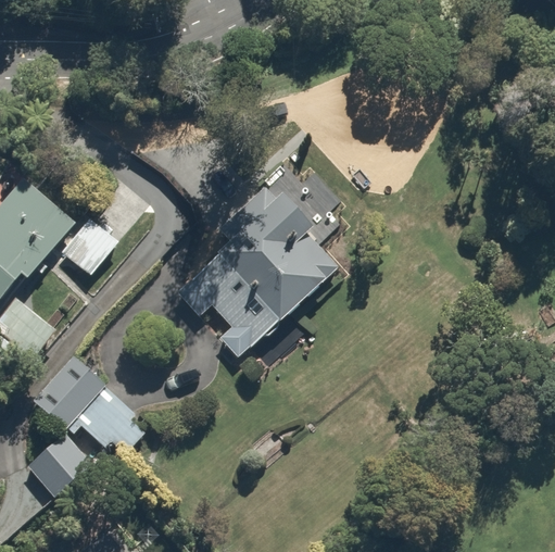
[(0,203),(0,298),(76,225),(29,176),(0,203)]
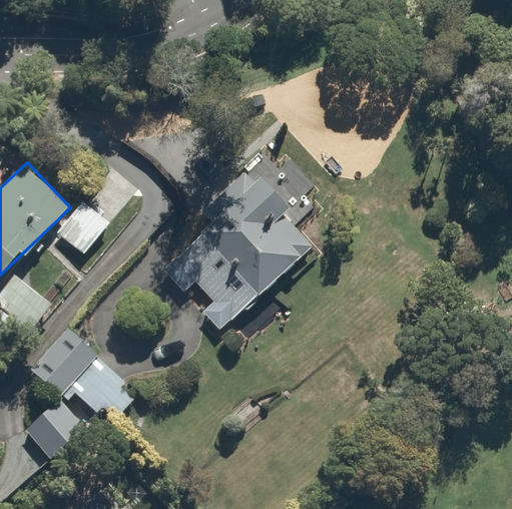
[(216,222),(163,269),(185,294),(198,283),(214,301),(202,311),(218,330),(316,245),(261,182),(249,192),(240,182),(206,211),(216,222)]
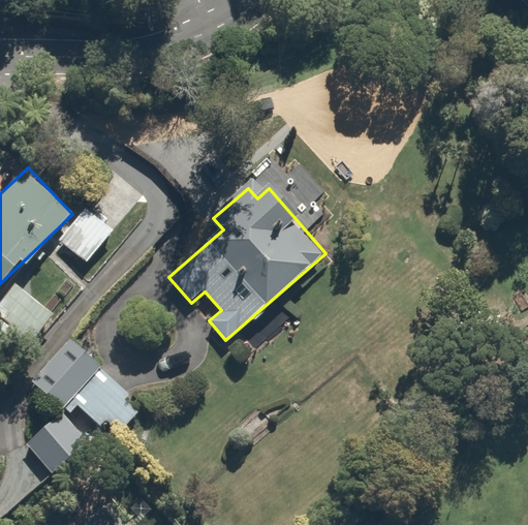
[(88,204),(58,238),(86,263),(116,227),(88,204)]
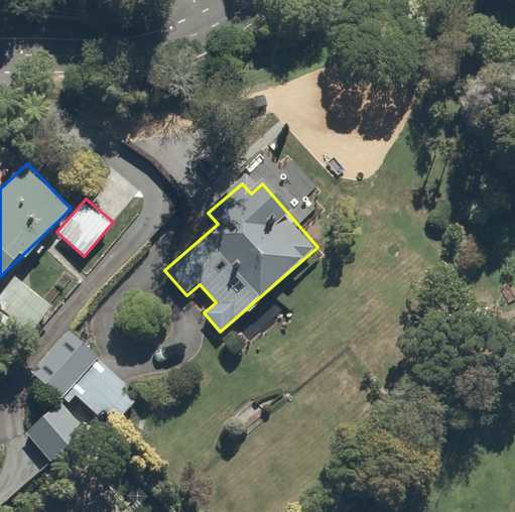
[(20,273),(0,291),(0,317),(23,342),(55,309),(20,273)]
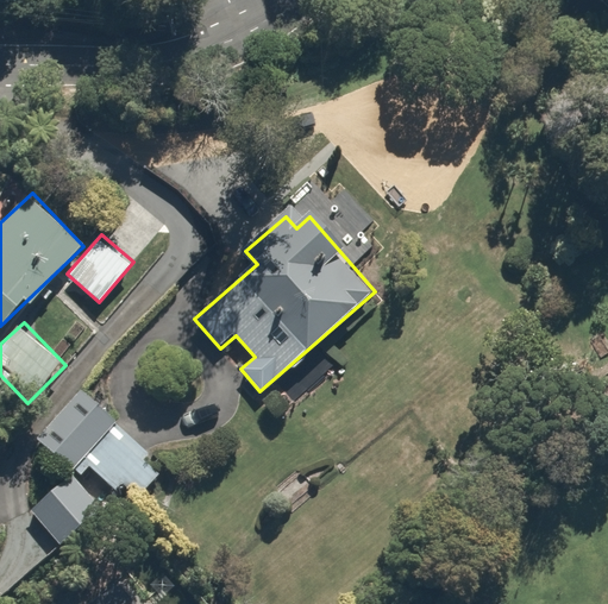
[(85,394),(36,446),(67,474),(26,517),(76,564),(165,467),(85,394)]
